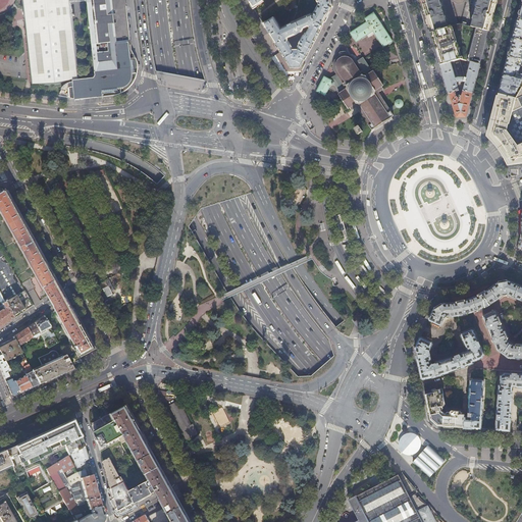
[(77,81),(69,2),(69,0),(22,0),(23,6),(22,6),(22,11),(24,11),(25,21),(33,86),(72,81),(77,81)]
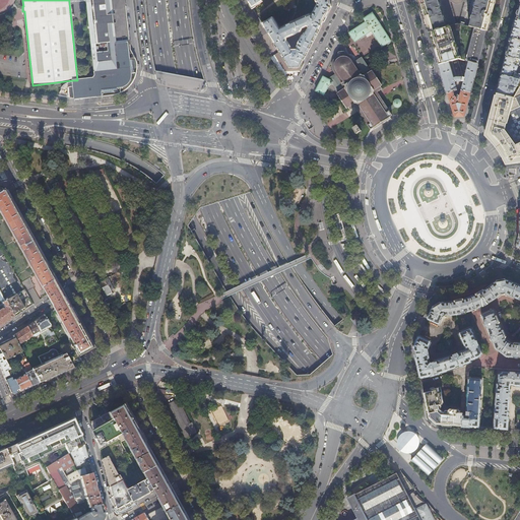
[(73,82),(73,86),(69,87),(69,90),(68,90),(68,92),(69,94),(70,98),(74,99),(74,100),(112,95),(116,94),(119,93),(121,92),(125,90),(127,89),(128,87),(132,83),(134,78),(136,75),(137,71),(137,67),(137,62),(135,58),(131,50),(125,0),(86,0),(94,75),(93,77),(91,77),(77,80),(72,80),(73,82)]
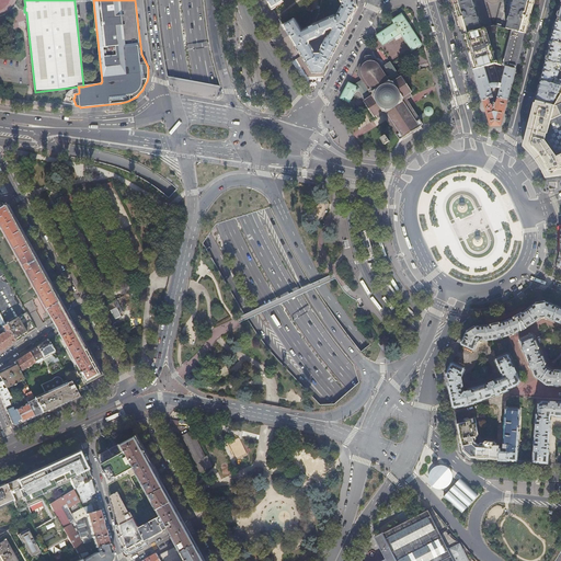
[(266,0),(272,9),(284,1),(282,0),(340,0),(341,2),(342,6),(336,15),(334,16),(330,18),(312,25),(309,27),(301,31),(294,19),(283,25),(292,38),(305,59),(307,64),(311,70),(312,72),(323,71),(334,52),(352,19),(357,7),(355,0),(266,0)]
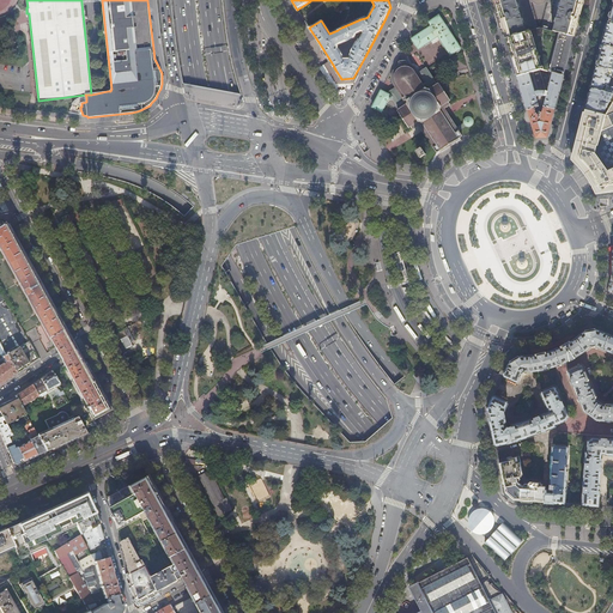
[(582,0),(493,0),(505,38),(529,31),(540,28),(559,32),(574,36),(575,31),(582,5),(582,0)]
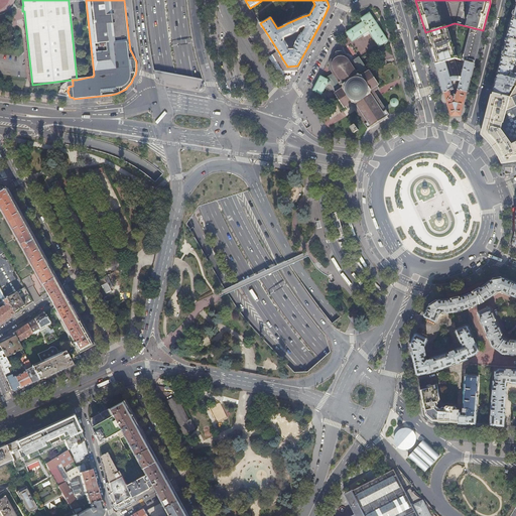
[(369,30),(379,46),(388,40),(370,12),(361,18),(363,21),(346,32),(352,41),(369,30)]
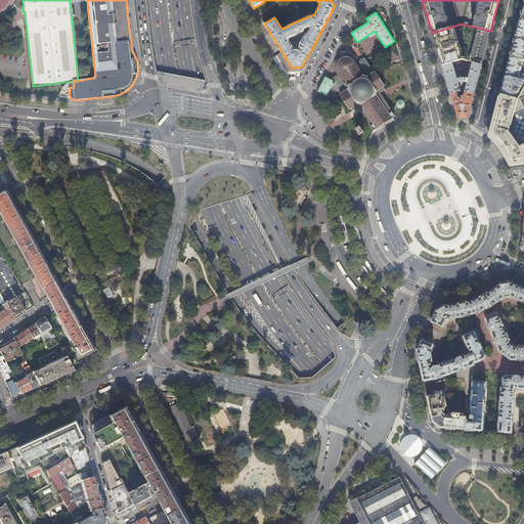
[(523,19),(520,19),(518,27),(515,38),(523,40),(523,19)]
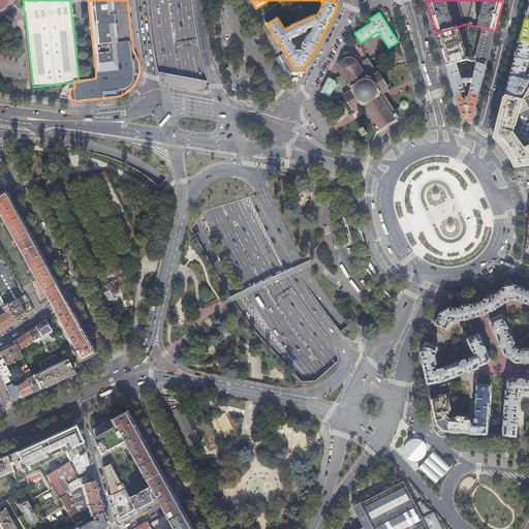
[(466,60),(457,27),(436,33),(439,41),(441,50),(443,58),(446,66),(465,60),(466,60)]
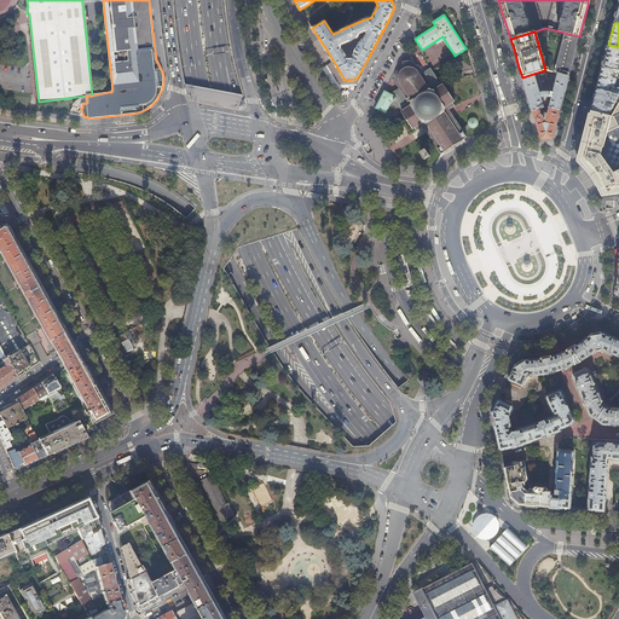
[(579,36),(565,33),(555,73),(568,76),(570,74),(571,69),(574,56),(579,36)]
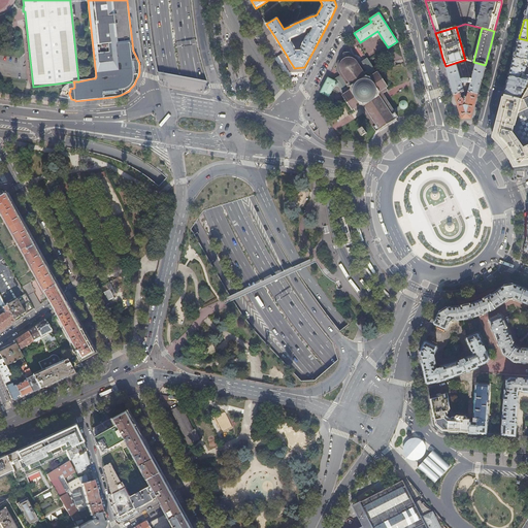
[(527,40),(519,38),(518,42),(517,47),(516,52),(514,57),(527,60),(527,40)]
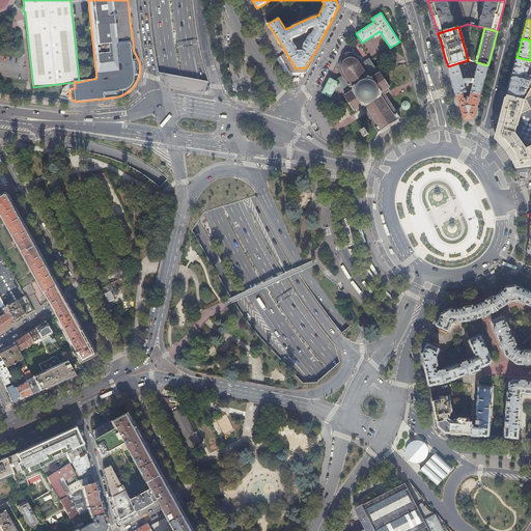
[(355,55),(353,55),(353,52),(348,52),(348,53),(346,53),(345,53),(345,55),(346,56),(345,57),(344,57),(343,58),(342,59),(341,60),(340,61),(340,62),(339,64),(339,65),(339,66),(339,67),(339,70),(340,71),(341,73),(342,76),(336,80),(335,80),(330,78),(323,92),(331,96),(336,87),(339,85),(343,90),(345,94),(344,94),(345,96),(354,110),(356,109),(358,112),(363,108),(365,111),(366,113),(379,132),(381,131),(389,126),(397,119),(400,117),(397,113),(403,109),(404,109),(406,110),(407,110),(408,109),(409,109),(410,108),(410,107),(410,105),(410,104),(409,102),(407,101),(406,101),(404,102),(403,102),(402,103),(401,104),(401,106),(401,107),(395,111),(388,101),(386,96),(384,94),(390,90),(388,88),(390,87),(380,72),(379,73),(376,70),(369,59),(363,63),(361,59),(360,59),(359,58),(358,57),(356,56),(355,56),(355,55)]
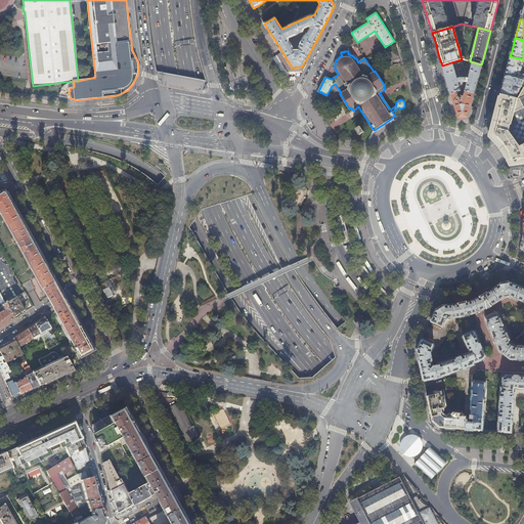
[(287,59),(285,55),(280,57),(287,68),(291,66),(287,59)]
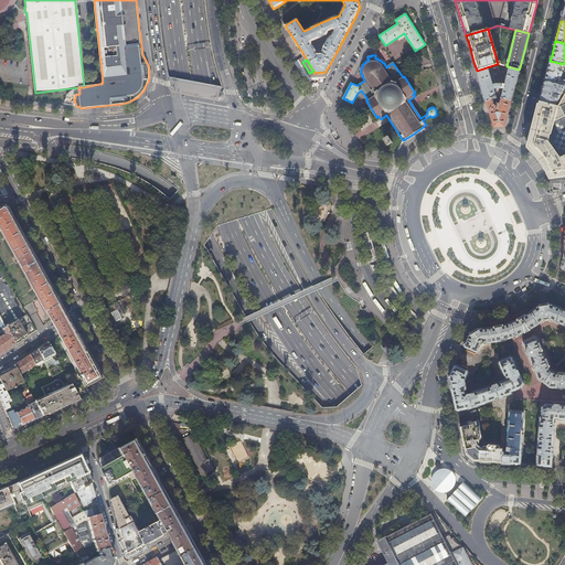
[(564,64),(550,61),(547,68),(546,75),(545,81),(564,85),(564,80),(561,78),(560,77),(558,77),(558,75),(562,76),(563,76),(564,73),(563,72),(560,72),(561,71),(562,71),(563,70),(564,71),(564,64)]
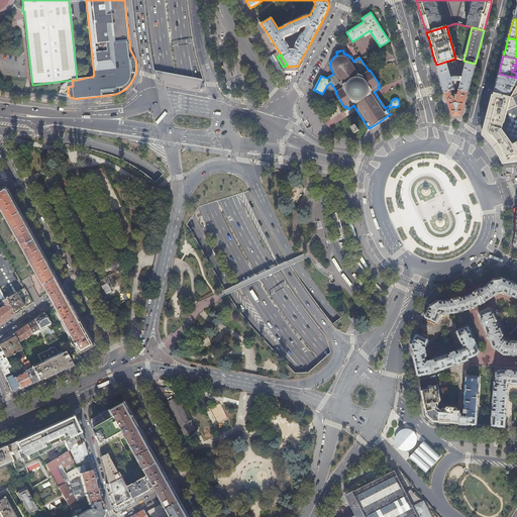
[(472,77),(475,64),(463,61),(462,65),(464,66),(461,77),(460,77),(453,77),(451,69),(454,68),(455,67),(455,66),(455,65),(454,59),(436,65),(437,69),(439,77),(441,81),(443,89),(444,92),(456,89),(468,92),(470,84),(472,77)]
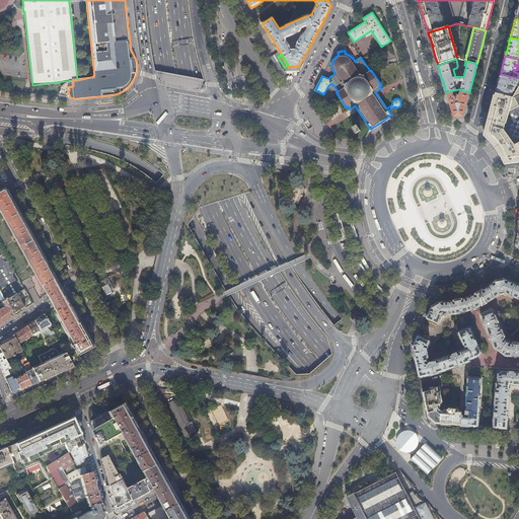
[(513,97),(518,88),(518,78),(501,74),(500,79),(498,84),(496,94),(513,97)]
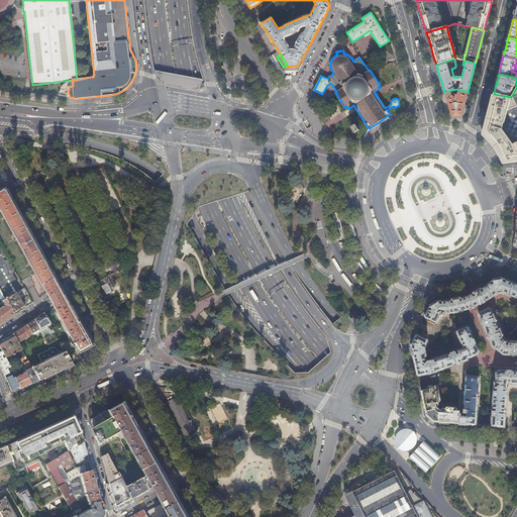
[(516,88),(511,97),(494,94),(492,100),(488,117),(486,123),(484,130),(484,132),(483,134),(488,139),(490,141),(494,145),(496,148),(497,150),(499,153),(500,154),(501,158),(504,163),(509,162),(516,161),(516,88)]
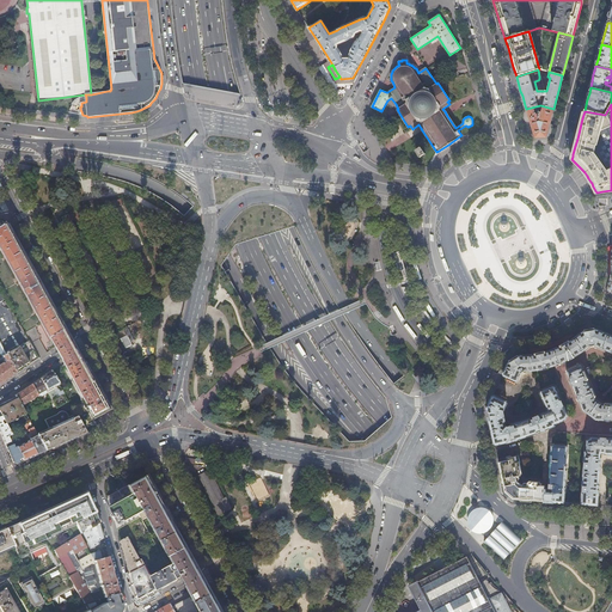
[(526,109),(528,117),(526,118),(533,142),(540,141),(546,141),(551,120),(554,109),(540,105),(526,109)]
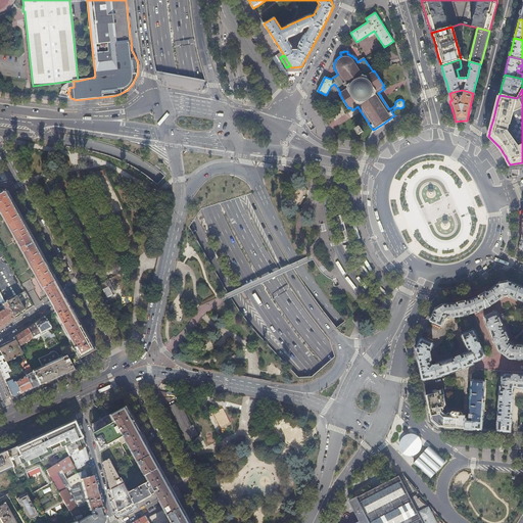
[(53,194),(45,182),(43,188),(48,197),(51,195),(53,194)]
